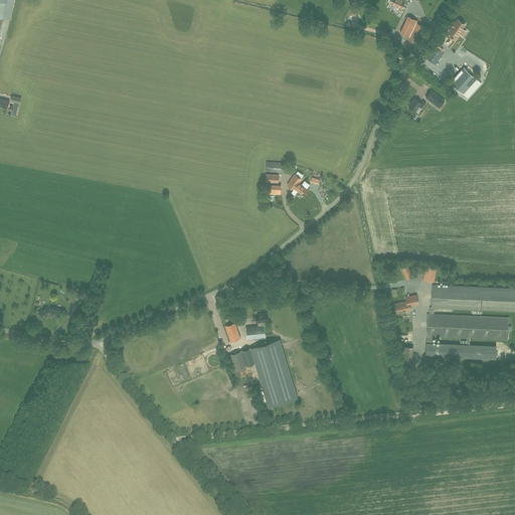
[(401,9),(405,0),(403,0),(388,0),(387,2),(389,3),(401,9)]
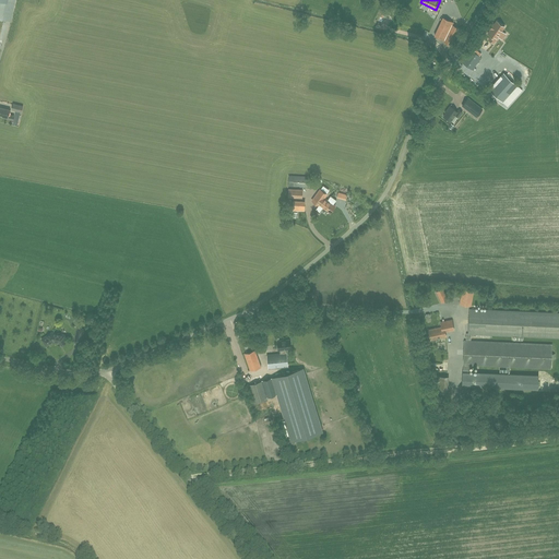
[(460,28),(452,25),(453,23),(443,18),(435,35),(444,40),(444,42),(451,46),(460,28)]
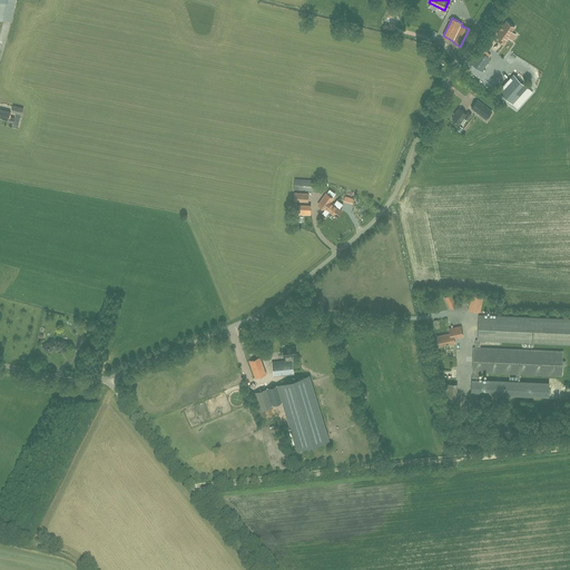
[(503,26),(503,25),(500,29),(500,30),(498,35),(501,37),(499,40),(503,43),(514,28),(507,21),(503,26)]
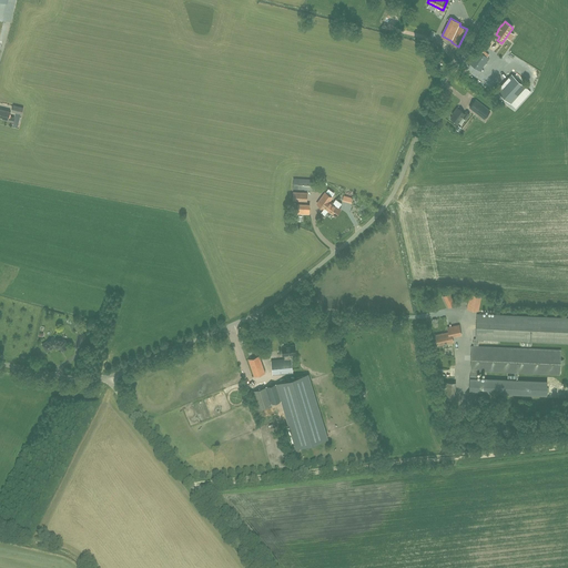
[(480,71),(489,58),(478,51),(469,63),(480,71)]
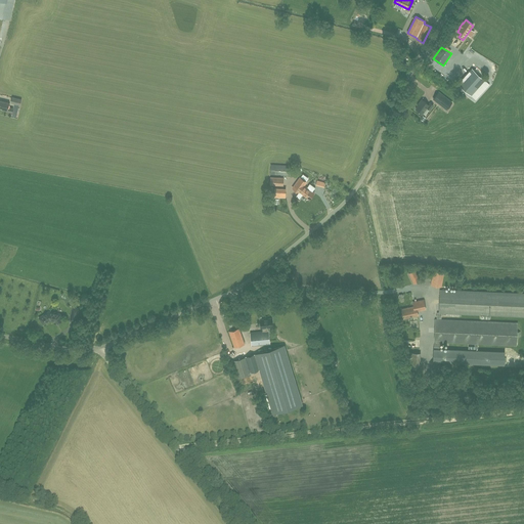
[(472,69),(459,84),(471,95),(485,80),(472,69)]
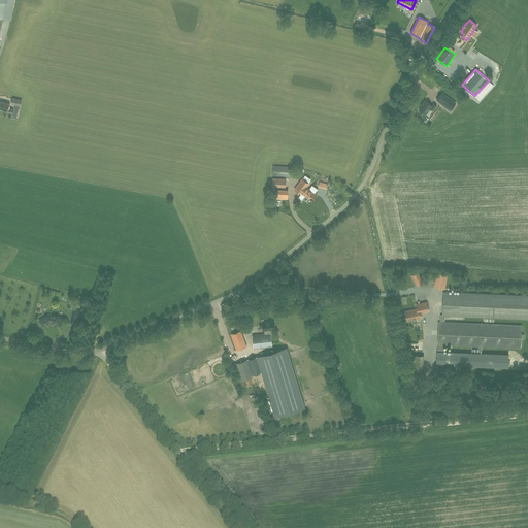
[(442,93),(436,100),(450,110),(456,103),(442,93)]
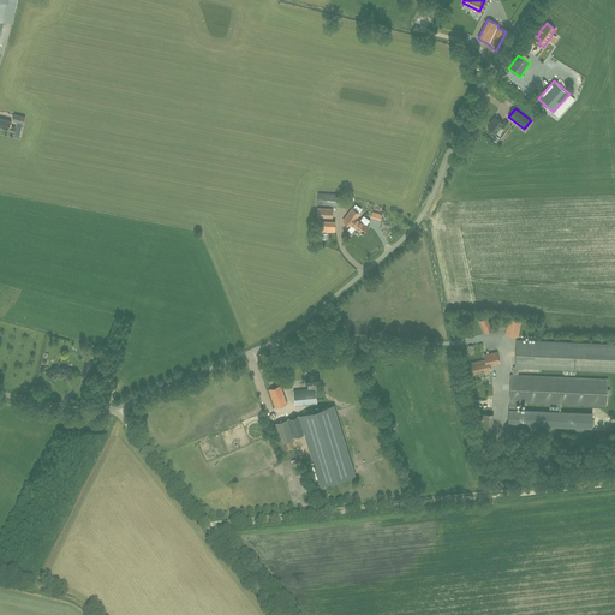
[(12,121),(17,123),(15,137),(19,138),(23,124),(24,124),(25,117),(15,114),(12,121)]
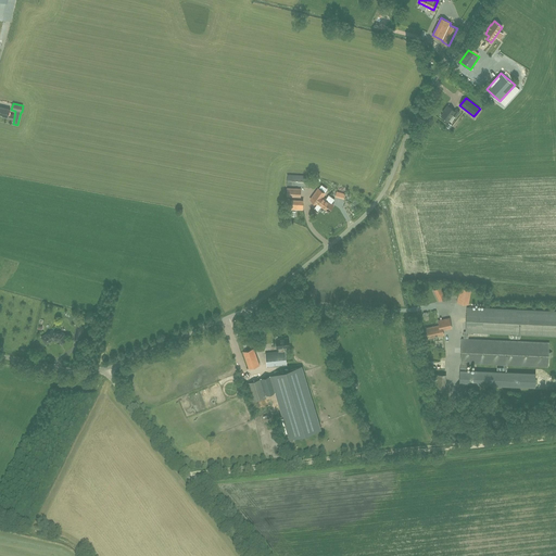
[(441,115),(449,121),(454,115),(456,116),(460,112),(457,110),(456,112),(449,105),(443,112),(444,112),(441,115)]
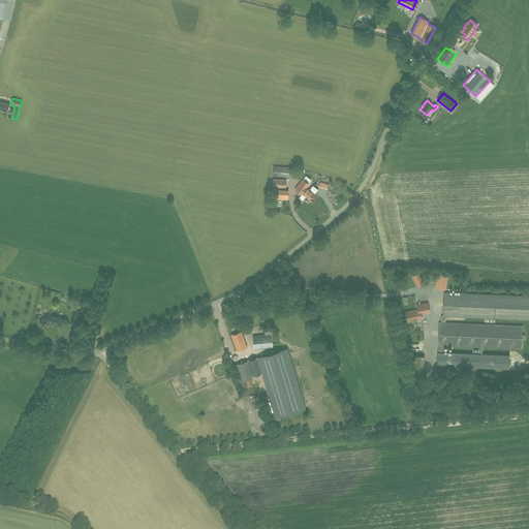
[(9,104),(0,101),(0,109),(2,110),(1,111),(12,114),(13,110),(8,109),(9,104)]
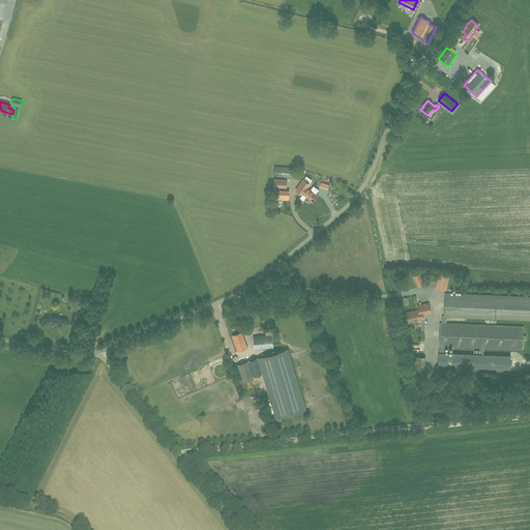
[(294,168),(278,167),(274,167),(273,176),(277,177),(277,176),(294,177),(294,168)]
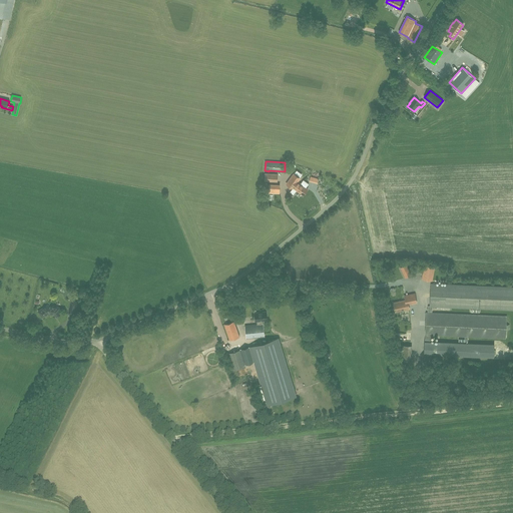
[(292,175),(287,184),(293,188),(296,190),(297,190),(304,195),(308,188),(306,187),(309,183),(304,180),(301,183),(298,181),(299,180),(300,178),(294,174),(293,176),(292,175)]
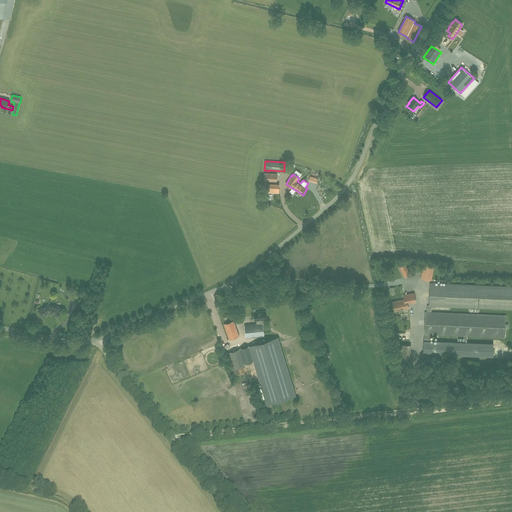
[(268,185),(268,192),(279,193),(279,185),(268,184),(268,185)]
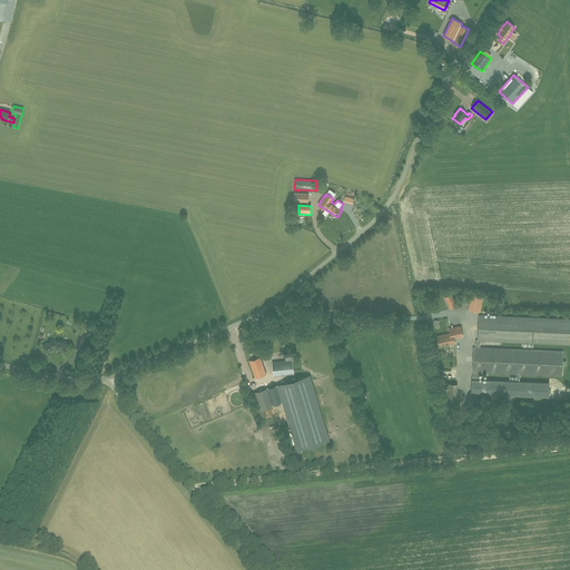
[(444,297),(450,308),(457,305),(451,294),(444,297)]
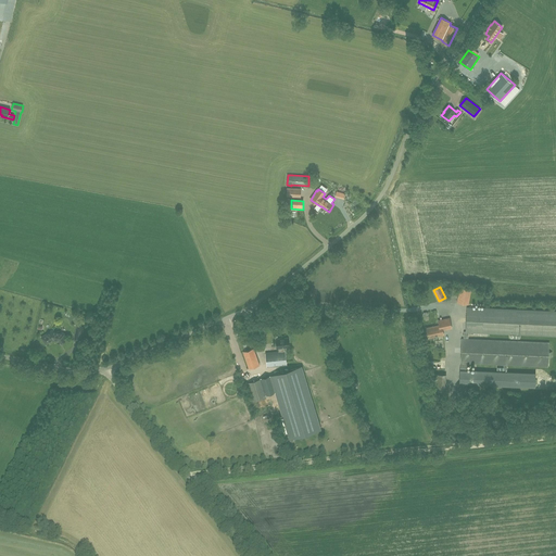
[(468,304),(471,290),(460,288),(457,302),(468,304)]
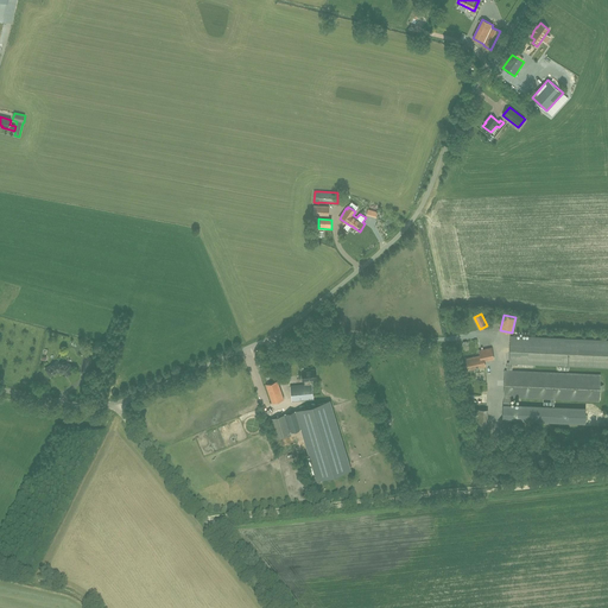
[(483,355),(485,361),(494,359),(492,348),(486,349),(487,355),(483,355)]
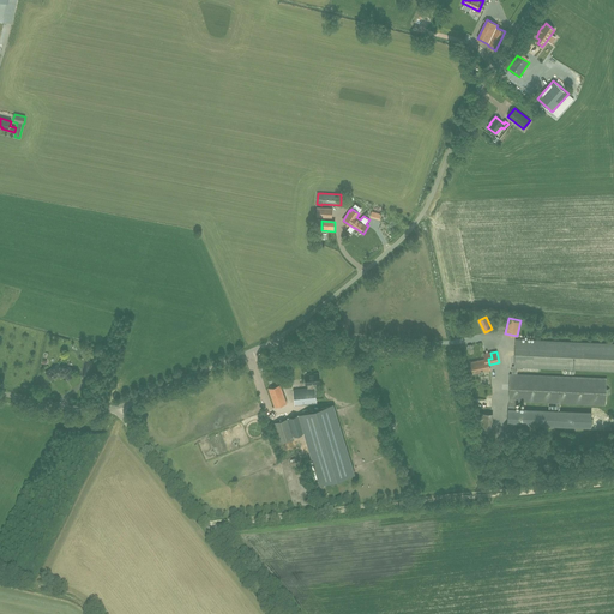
[(491,369),(489,365),(488,359),(471,362),(473,373),(491,369)]
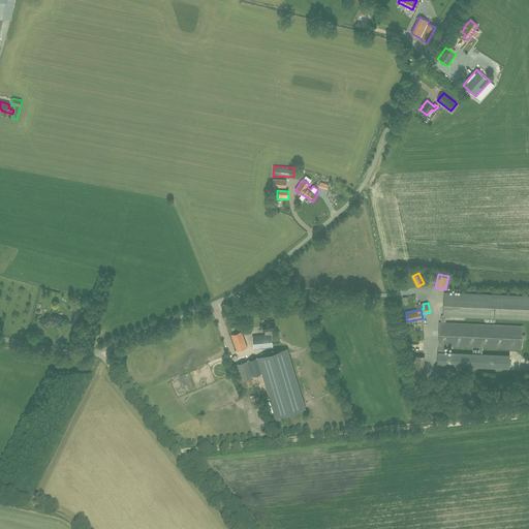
[(73,310),(70,324),(76,325),(80,312),(73,310)]
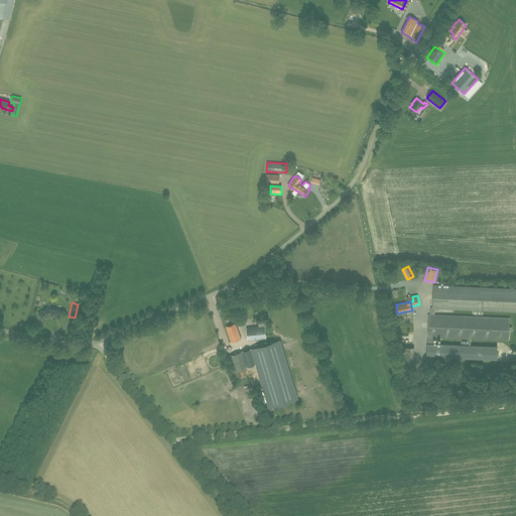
[(60,315),(59,313),(59,310),(56,310),(56,309),(48,307),(38,313),(42,319),(44,318),(45,317),(47,316),(49,315),(54,316),(56,318),(56,319),(57,319),(58,319),(59,319),(59,318),(60,318),(60,317),(60,316),(60,315)]
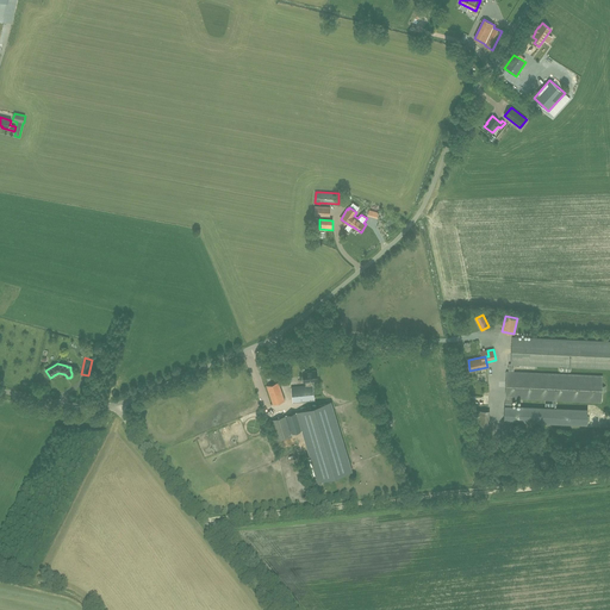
[(317,371),(303,372),(304,383),(305,383),(306,386),(292,387),(293,403),(315,400),(313,385),(312,381),(317,381),(317,371)]
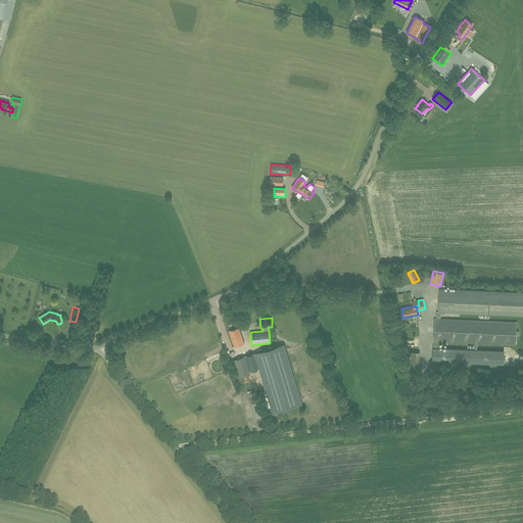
[(434,341),(433,348),(433,361),(504,364),(504,351),(439,348),(439,342),(516,345),(517,322),(434,318),(433,341),(434,341)]
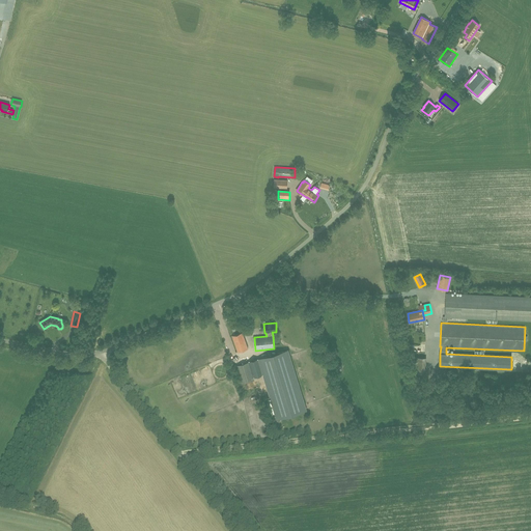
[(232,336),(238,352),(248,348),(243,333),(232,336)]
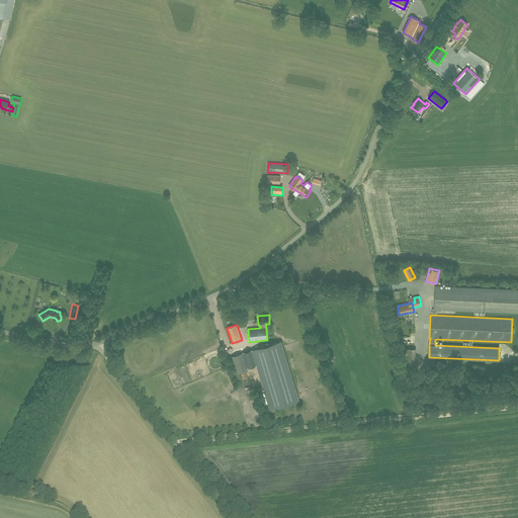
[(260,348),(252,350),(270,409),(298,400),(281,342),(260,348)]
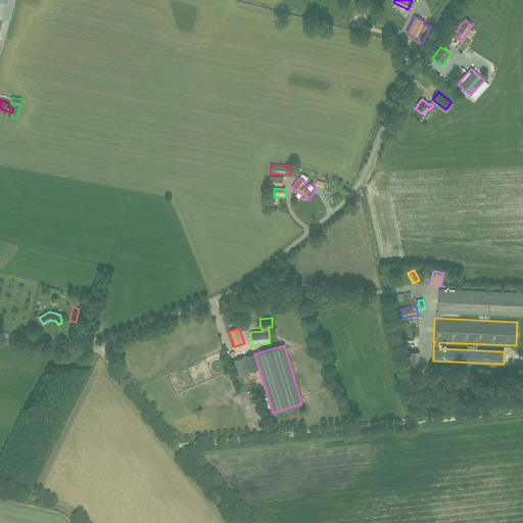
[(233,361),(238,378),(251,374),(246,357),(233,361)]
